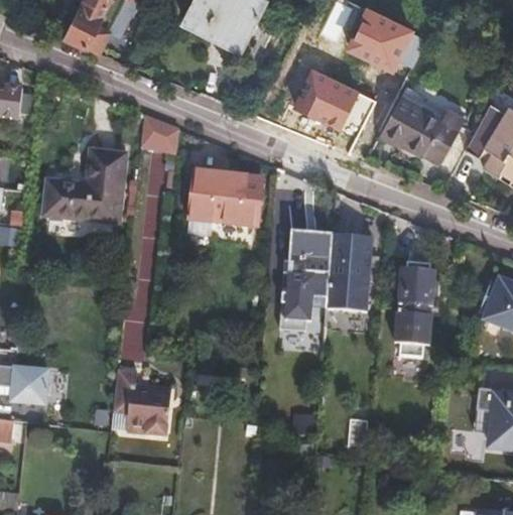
[(87,46),(98,52),(109,31),(94,24),(98,18),(109,23),(120,0),(83,0),(63,37),(86,48),(87,46)]
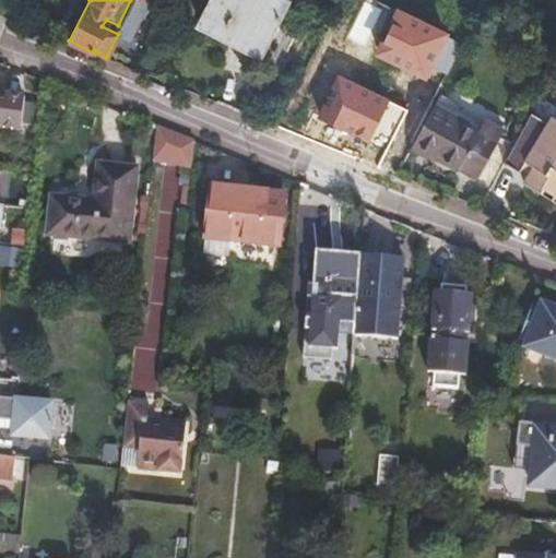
[(209,0),(198,24),(259,55),(285,2),(281,0),(209,0)]
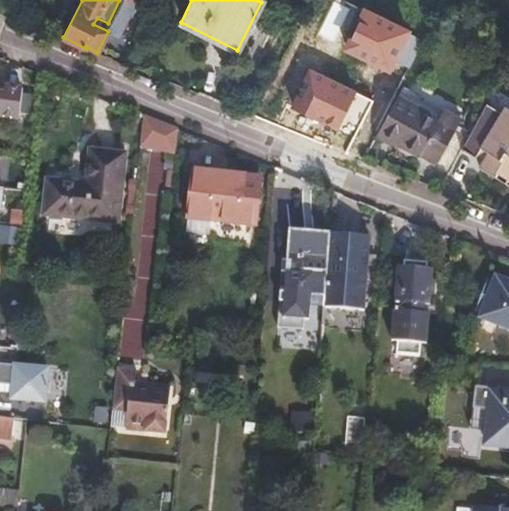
[(21,85),(4,84),(3,90),(0,90),(0,112),(18,114),(21,85)]
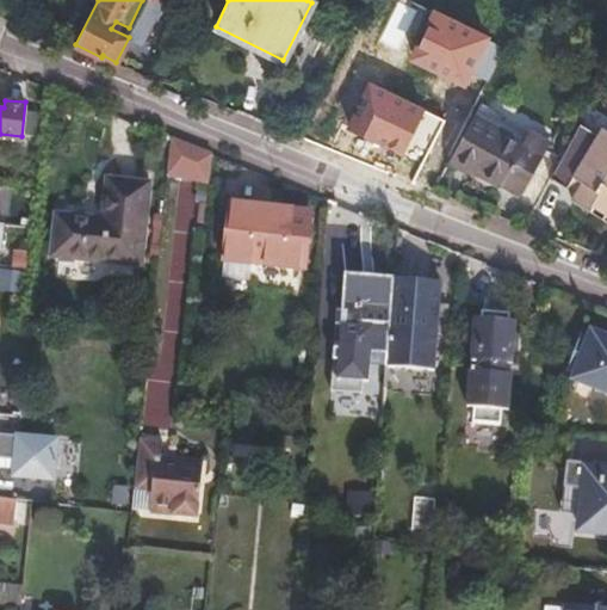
[(520,198),(547,146),(527,135),(521,145),(471,118),(450,164),(501,189),(501,188),(520,198)]
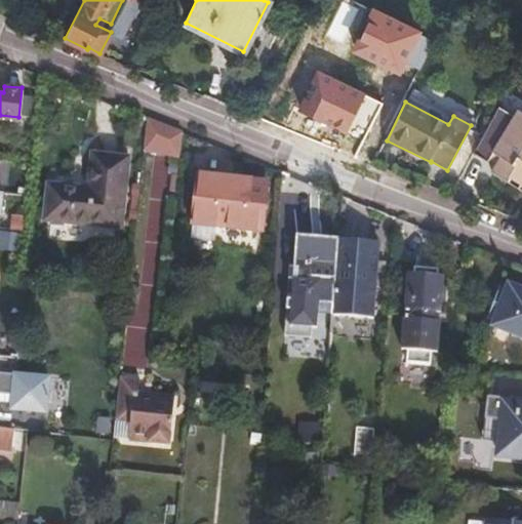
[(513,113),(496,103),(472,150),(485,159),(491,150),(499,155),(489,170),(516,187),(521,191),(521,109),(517,106),(513,113)]
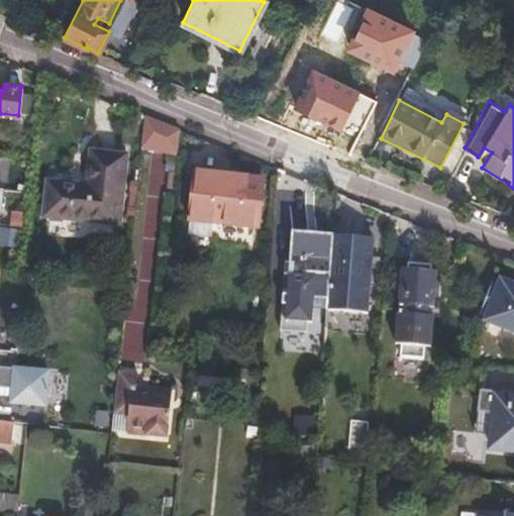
[(155,122),(143,118),(140,144),(175,157),(178,130),(155,122)]
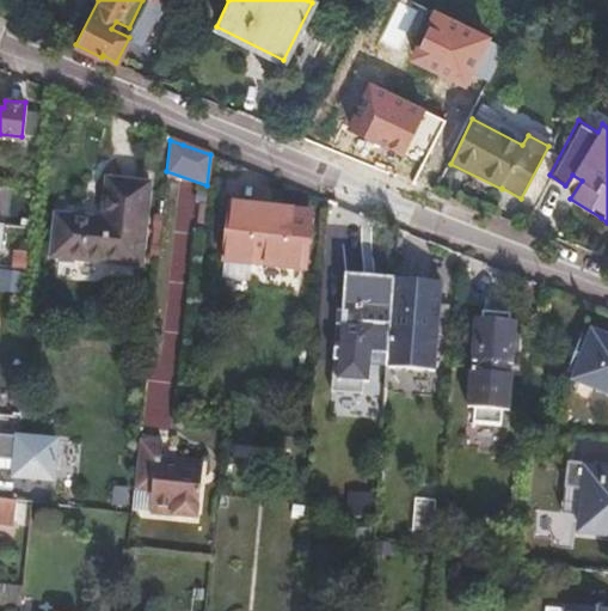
[(0,184),(16,187),(16,171),(0,170),(0,184)]
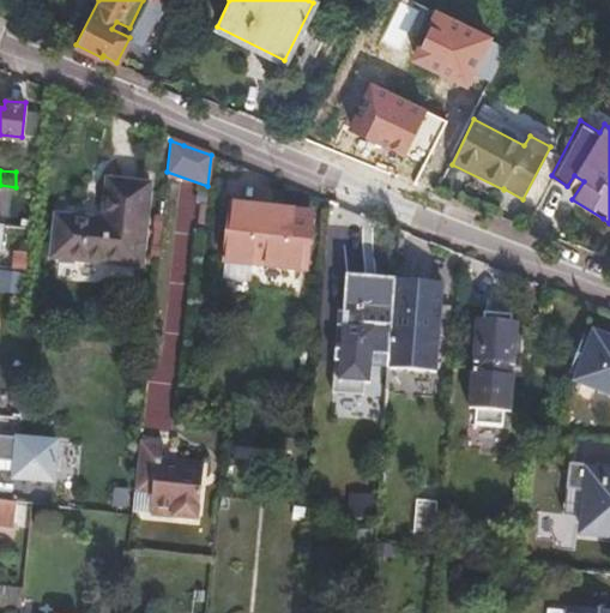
[(53,258),(140,266),(150,187),(109,182),(106,222),(58,215),(53,258)]
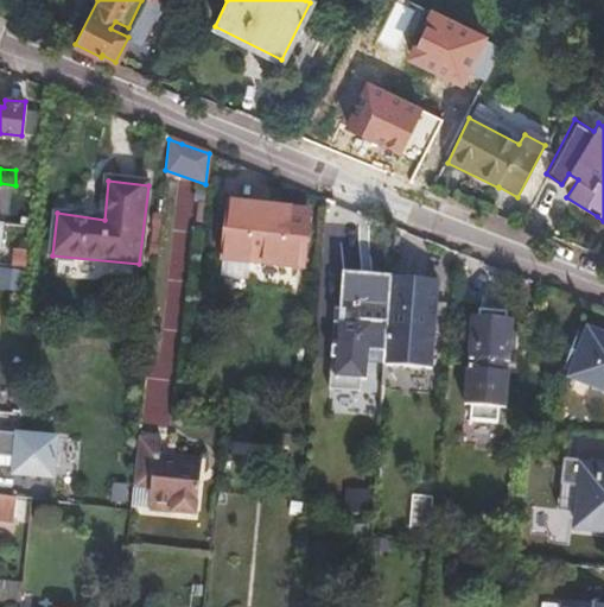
[(222,257),(302,264),(305,210),(226,202),(222,257)]
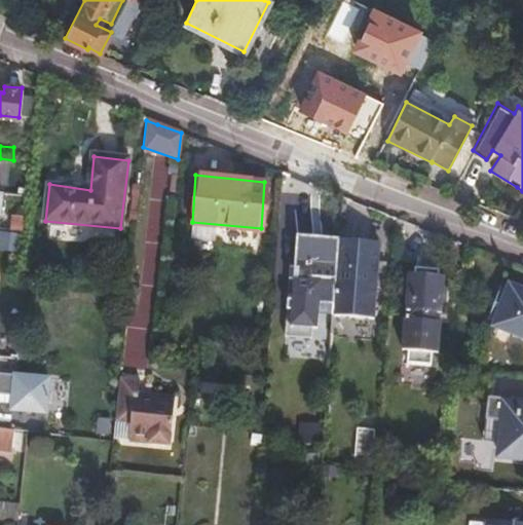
[(22,228),(24,215),(12,214),(11,227),(22,228)]
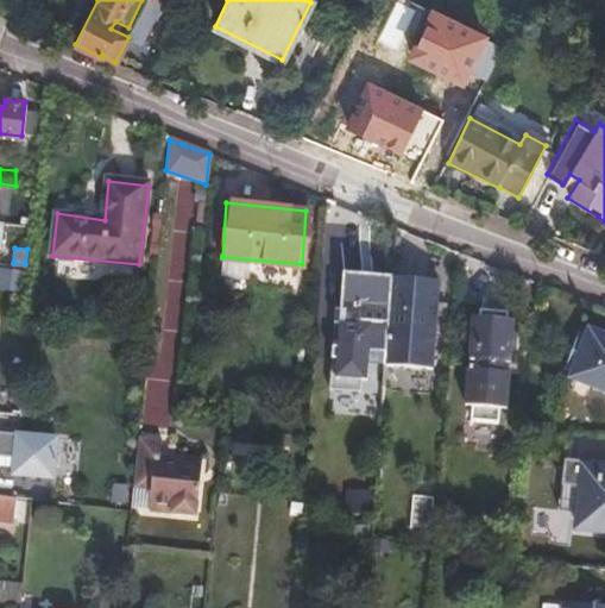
[(394,276),(346,271),(339,345),(334,345),(329,387),(360,390),(361,378),(367,378),(369,362),(385,363),(390,307),(394,276)]
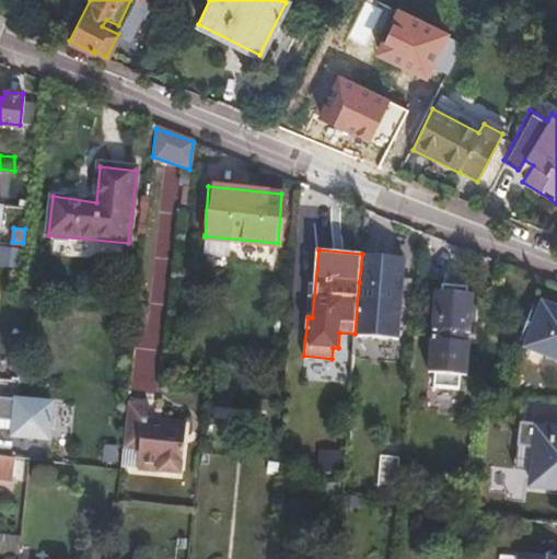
[(475,272),(468,272),(444,269),(438,269),(432,314),(439,314),(438,324),(431,324),(428,357),(434,357),(460,360),(465,360),(470,327),(463,327),(464,317),(471,317),(475,272)]
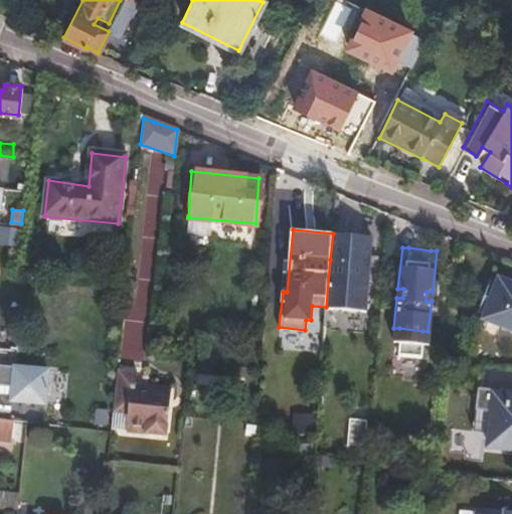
[(370,264),(330,260),(326,307),(366,309),(370,264)]
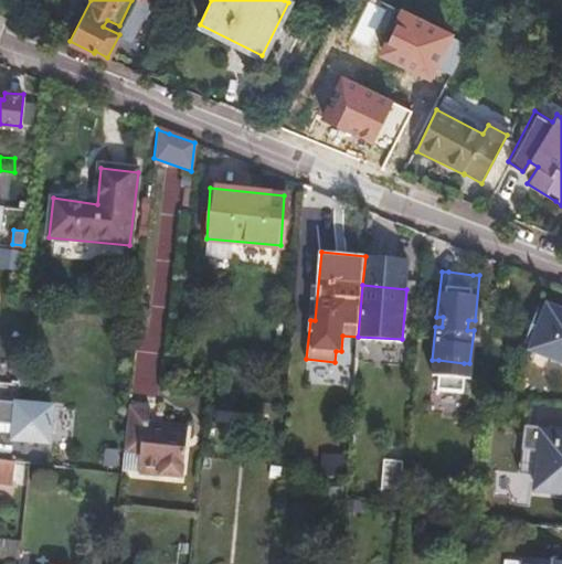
[(561,310),(545,305),(537,308),(526,340),(529,348),(561,360),(561,310)]
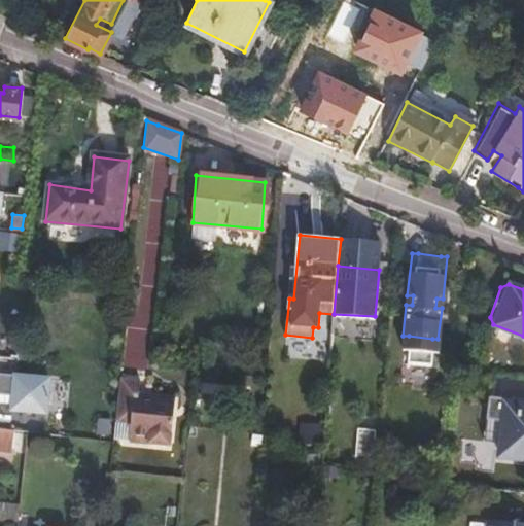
[(430,350),(432,339),(409,336),(408,348),(430,350)]
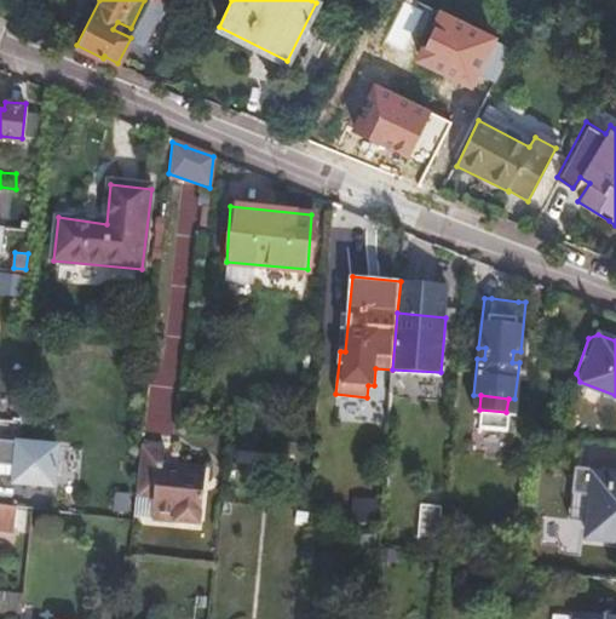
[(163,450),(139,447),(134,497),(154,498),(153,510),(176,513),(180,466),(162,464),(163,450)]
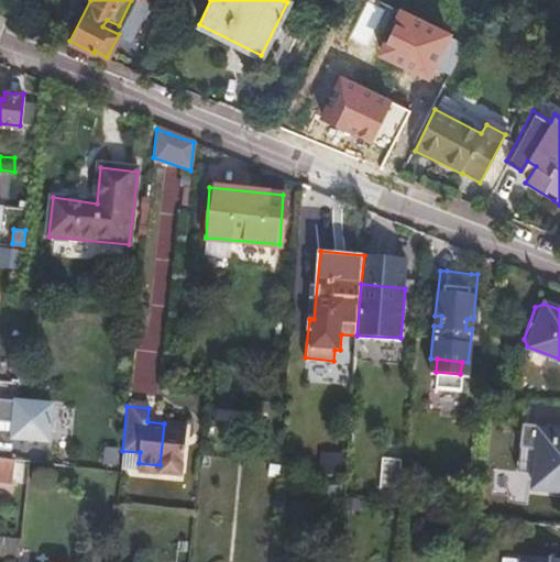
[(187,426),(164,423),(160,465),(158,473),(179,475),(180,470),(183,470),(187,426)]
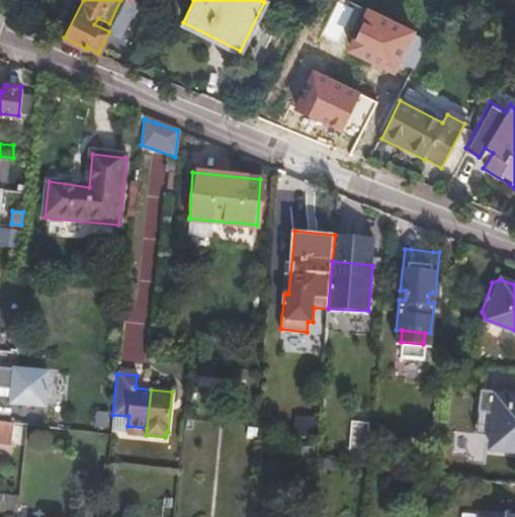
[(492,450),(514,452),(514,396),(478,392),(473,431),(493,433),(492,450)]
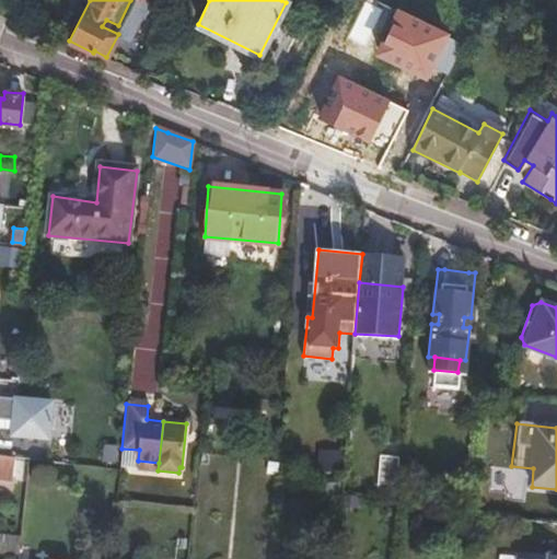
[(20,439),(18,456),(30,457),(69,463),(71,444),(20,439)]
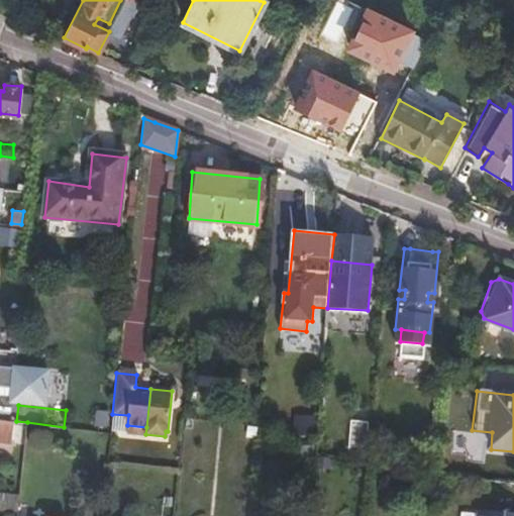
[(291,412),(289,426),(310,428),(312,414),(291,412)]
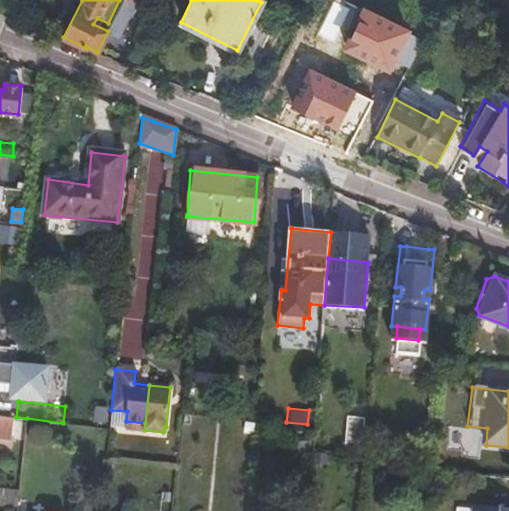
[(358,443),(358,415),(341,414),(341,443),(358,443)]
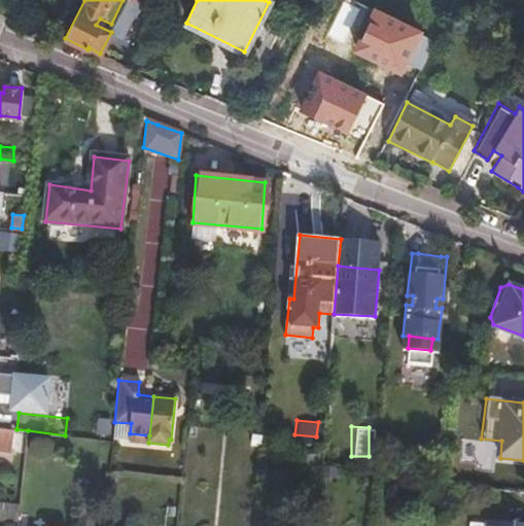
[(0,448),(11,450),(13,429),(0,427),(0,448)]
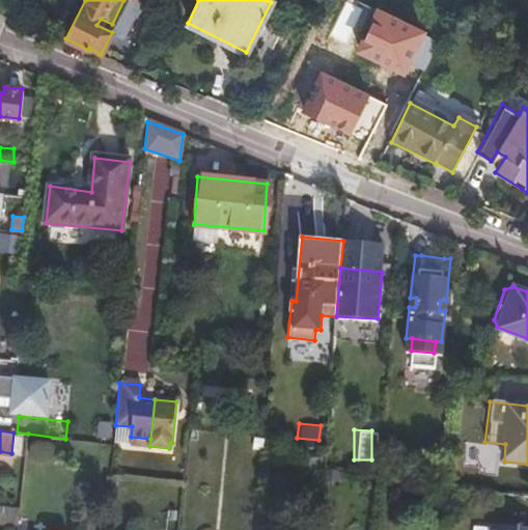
[(150,439),(131,437),(130,444),(149,446),(150,439)]
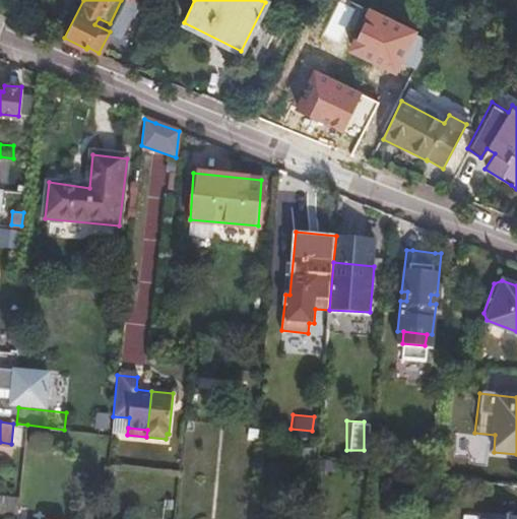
[(0,512),(17,515),(19,498),(0,495),(0,512)]
